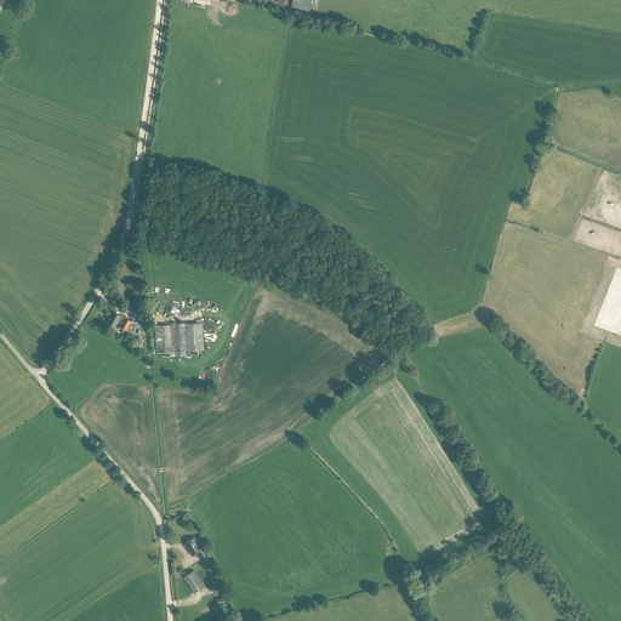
[(117,312),(115,313),(113,312),(106,324),(115,328),(121,317),(119,315),(119,313),(117,312)]
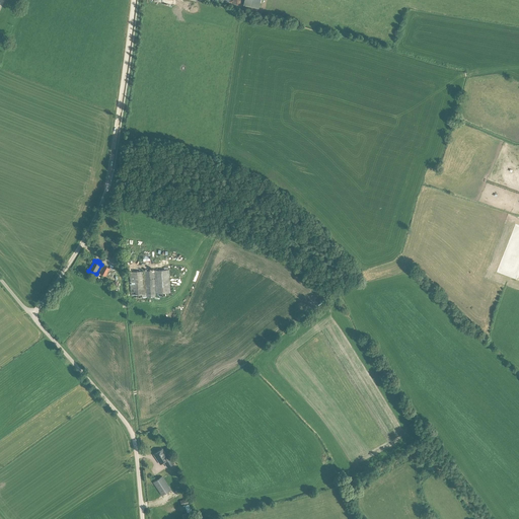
[(110,280),(112,278),(115,272),(103,266),(99,274),(110,279),(110,280)]
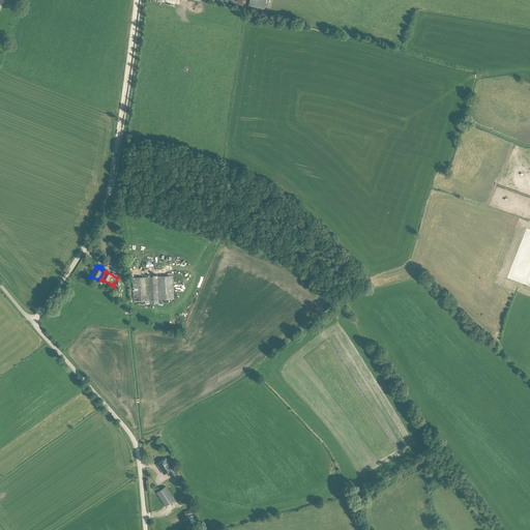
[(165,300),(169,300),(174,299),(173,275),(157,276),(158,300),(165,300)]
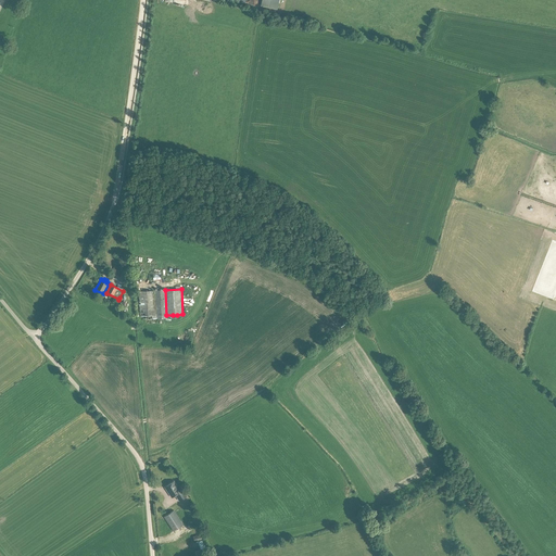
[(165,290),(155,291),(156,319),(167,318),(166,315),(165,290)]
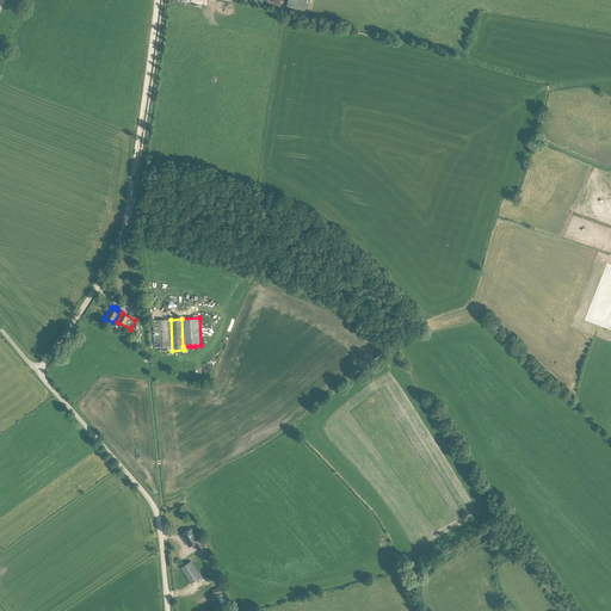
[(172,351),(171,320),(150,321),(150,323),(153,323),(154,349),(166,347),(166,351),(172,351)]
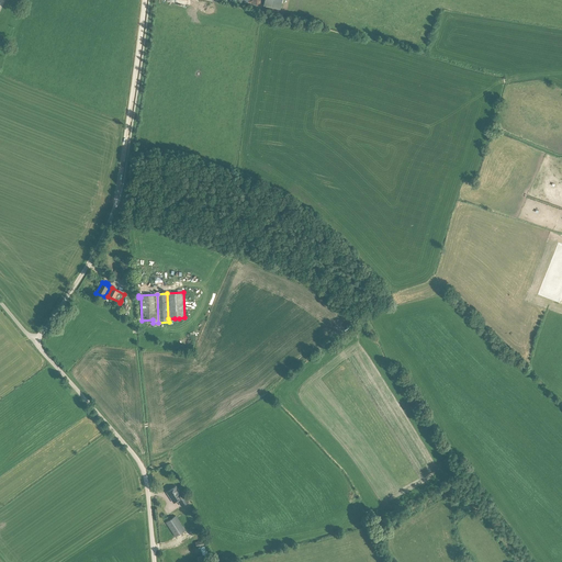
[(181,495),(176,486),(167,492),(173,503),(179,499),(180,501),(179,502),(181,506),(189,502),(183,493),(181,495)]
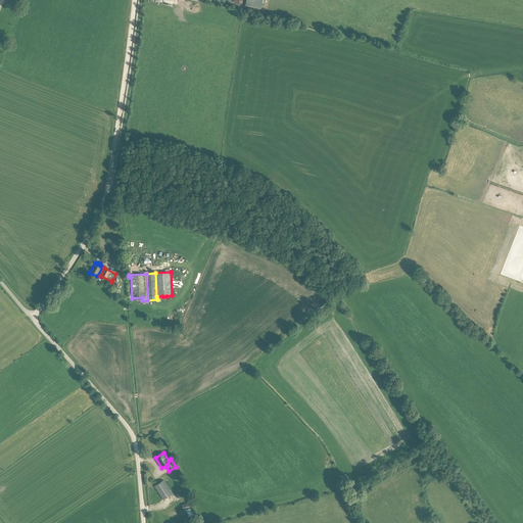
[(173,493),(163,480),(154,486),(163,500),(173,493)]
